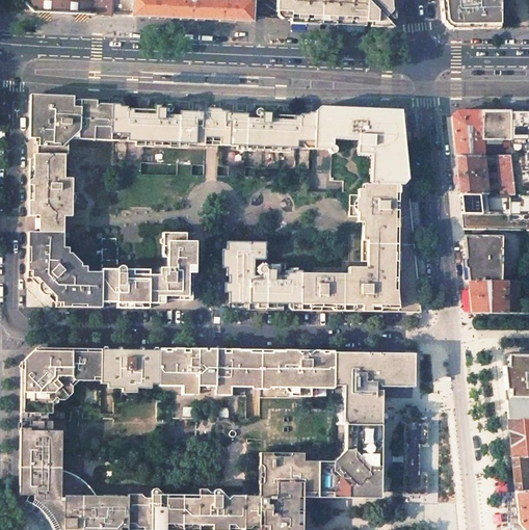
[(28,0),(28,1),(37,9),(212,18),(255,20),(255,0),(28,0)]
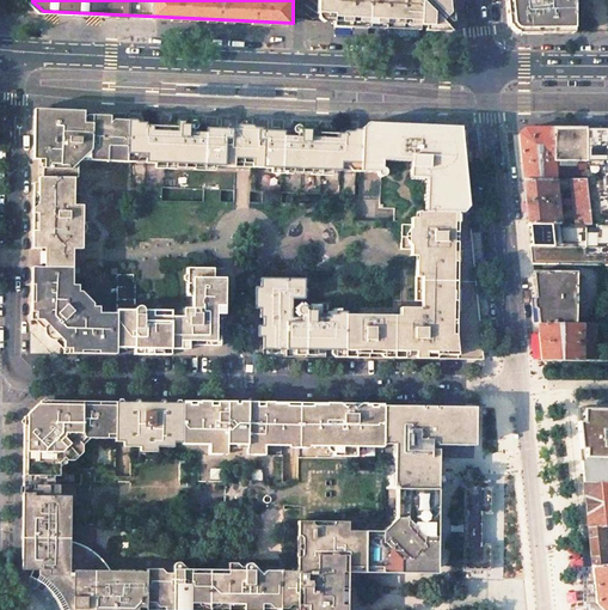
[(320,0),(319,10),(320,10),(320,11),(321,13),(321,14),(323,17),(325,18),(327,19),(337,19),(337,24),(372,26),(401,26),(422,28),(422,24),(428,24),(428,28),(437,29),(452,30),(442,19),(447,16),(452,20),(458,19),(454,0),(320,0)]
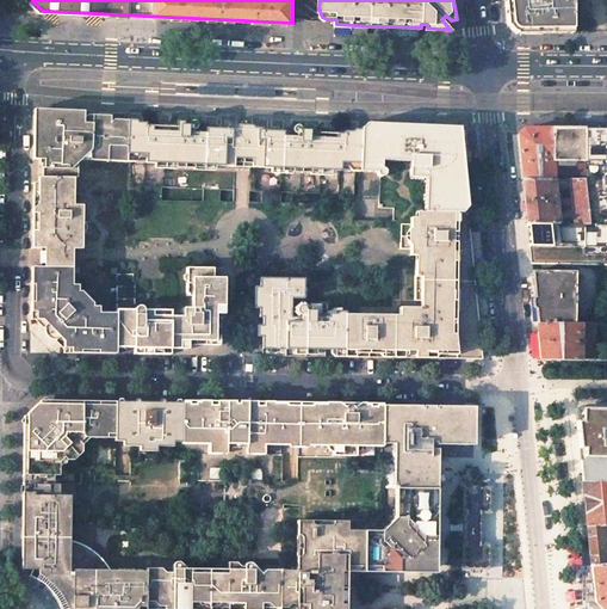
[(508,0),(509,4),(511,23),(520,31),(545,31),(575,31),(575,0),(508,0)]
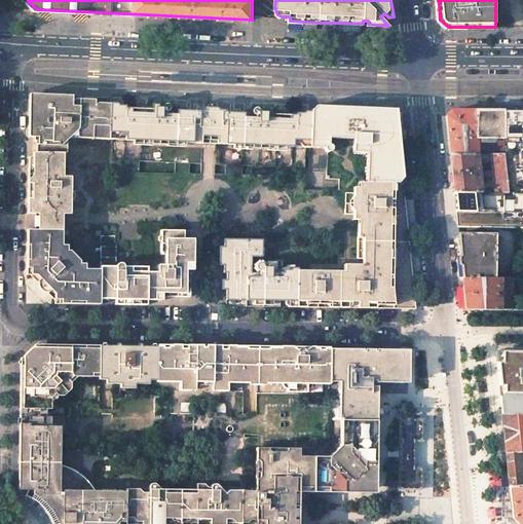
[(38,91),(32,97),(32,135),(37,135),(37,142),(40,143),(39,151),(66,151),(73,151),(72,165),(72,184),(74,184),(85,184),(100,197),(113,197),(115,138),(112,137),(113,102),(99,98),(75,97),(75,94),(38,91)]
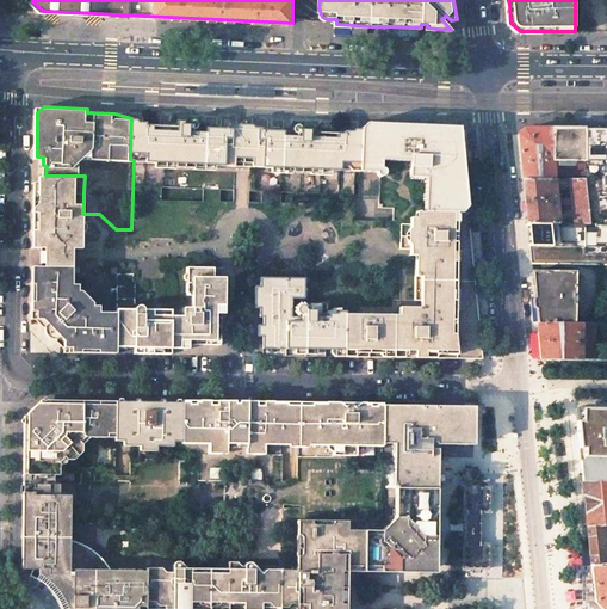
[(140,118),(131,118),(130,159),(134,160),(248,165),(363,170),(365,128),(359,128),(357,130),(348,129),(348,131),(340,131),(341,136),(336,136),(336,125),(310,125),(310,128),(305,128),(302,123),(296,127),(287,127),(287,130),(259,129),(259,127),(248,127),(237,127),(237,128),(211,127),(211,123),(200,123),(196,121),(191,124),(187,124),(187,122),(162,122),(162,131),(154,130),(155,127),(147,125),(147,121),(141,121),(140,118)]
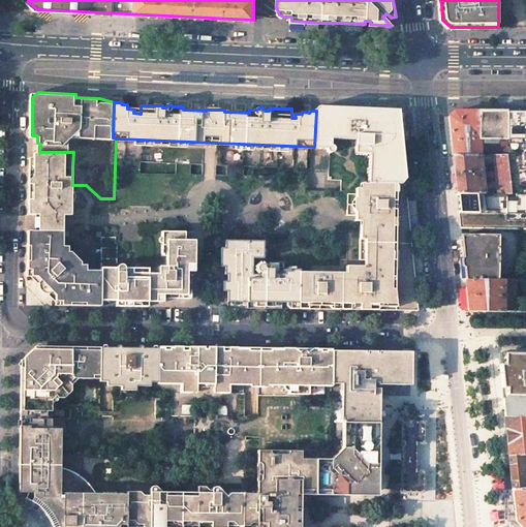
[(316,104),(316,111),(314,147),(334,148),(334,137),(360,138),(360,152),(373,153),(373,182),(404,182),(408,178),(408,175),(405,175),(404,163),(403,161),(402,159),(403,157),(403,148),(401,147),(401,144),(402,143),(402,134),(400,132),(400,130),(401,128),(400,125),(399,124),(400,123),(401,122),(402,120),(402,117),(401,115),(400,113),(398,112),(397,111),(394,110),(392,110),(390,111),(382,111),(380,112),(377,112),(376,111),(367,110),(366,112),(364,112),(362,110),(353,110),(351,111),(348,111),(347,109),(336,109),(336,105),(316,104)]
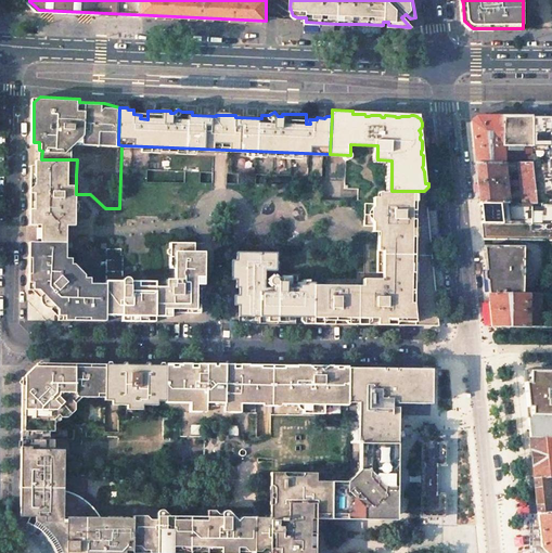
[(551,114),(535,115),(535,159),(549,157),(551,191),(551,114)]
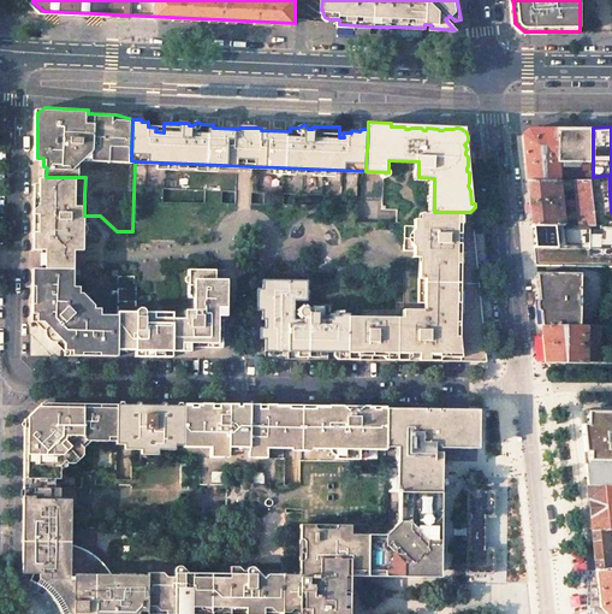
[(554,128),(532,128),(527,133),(532,178),(562,178),(578,179),(593,177),(593,128),(571,128),(554,128)]
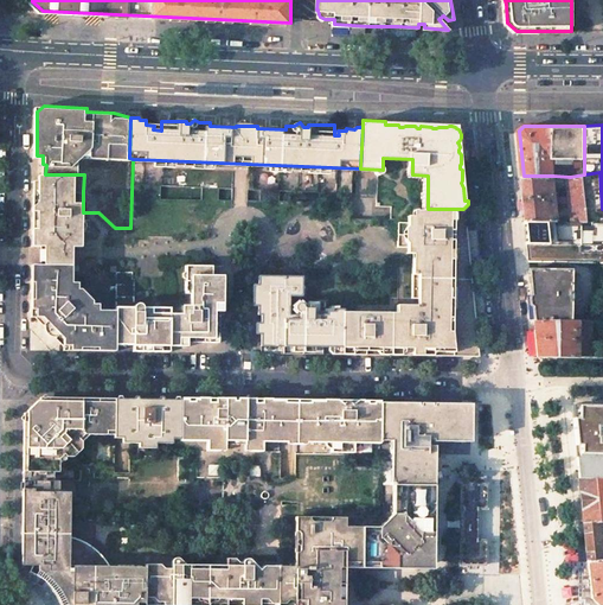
[(45,174),(36,174),(36,246),(42,246),(46,246),(46,255),(46,263),(40,263),(39,310),(56,326),(74,343),(90,344),(119,345),(119,344),(119,310),(103,310),(103,303),(96,303),(96,300),(83,287),(81,288),(81,281),(75,281),(75,255),(75,246),(85,246),(85,230),(92,230),(92,218),(85,217),(85,212),(83,212),(83,191),(76,191),(76,174),(45,174)]
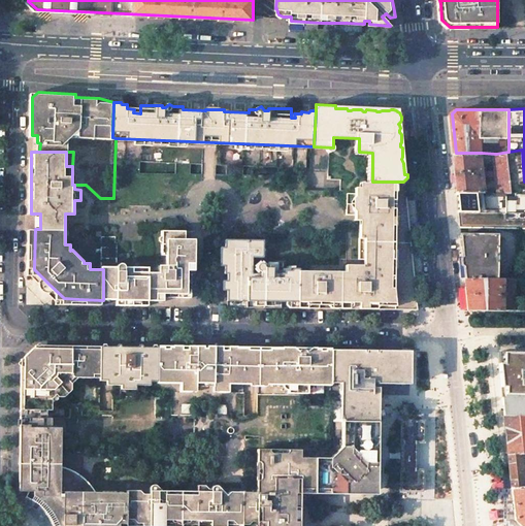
[(457,174),(459,192),(484,192),(513,192),(509,152),(496,154),(497,170),(484,172),(482,153),(456,153),(457,174)]
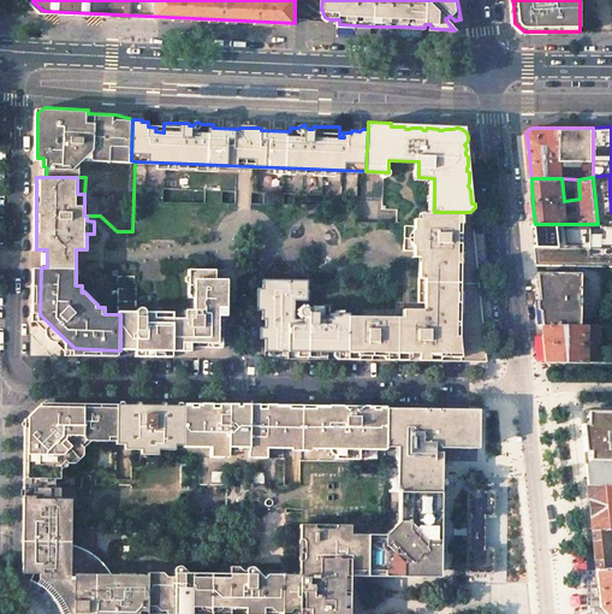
[(434,212),(423,211),(423,217),(417,217),(417,219),(417,223),(408,223),(408,244),(408,247),(417,248),(419,254),(423,255),(423,299),(434,299),(433,307),(405,306),(405,314),(333,314),(333,317),(328,316),(327,306),(314,306),(314,310),(309,308),(309,306),(306,302),(306,296),(308,296),(308,277),(263,277),(262,317),(267,317),(266,355),(287,355),(321,355),(376,356),(445,358),(489,358),(479,251),(479,247),(475,212),(470,212),(434,212)]
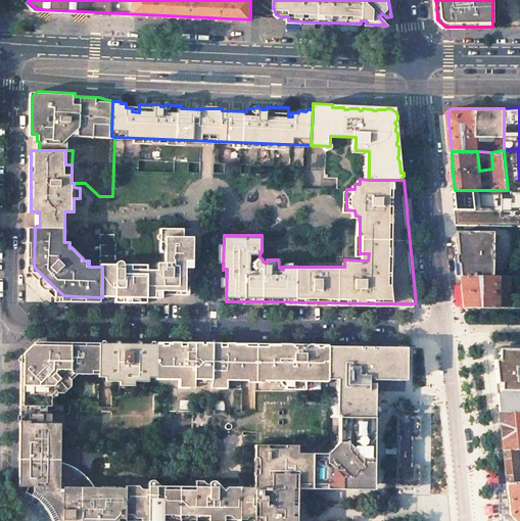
[(479,190),(455,190),(457,210),(482,210),(479,190)]
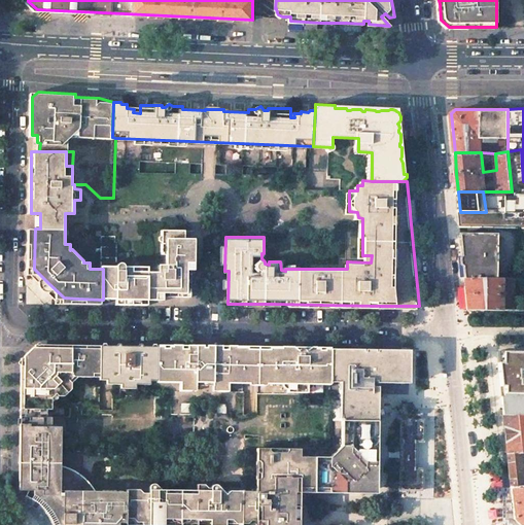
[(187,230),(165,230),(164,253),(169,254),(169,264),(162,265),(161,272),(150,272),(150,268),(136,267),(127,267),(125,263),(118,267),(104,267),(103,269),(103,299),(117,299),(117,303),(142,304),(149,304),(149,300),(165,300),(165,298),(184,298),(193,298),(193,270),(198,270),(198,238),(188,238),(187,230)]
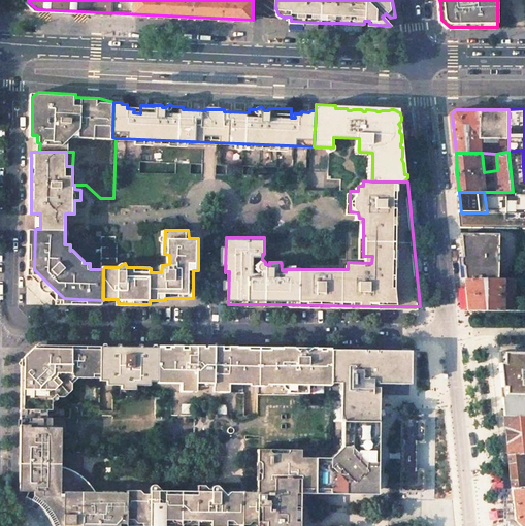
[(499,233),(463,233),(464,243),(466,263),(467,276),(499,277),(499,233)]
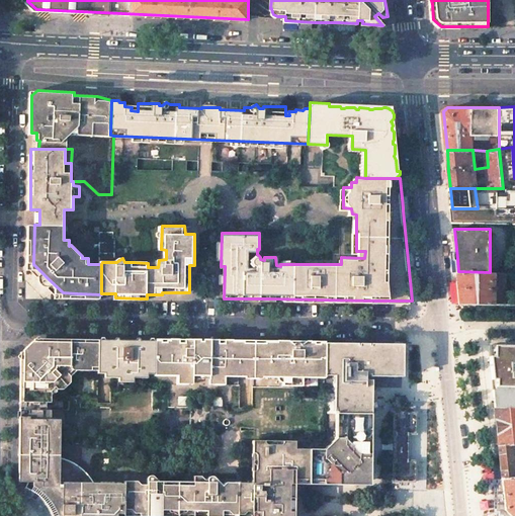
[(490,272),(458,271),(460,287),(461,303),(496,303),(509,303),(508,272),(490,272)]
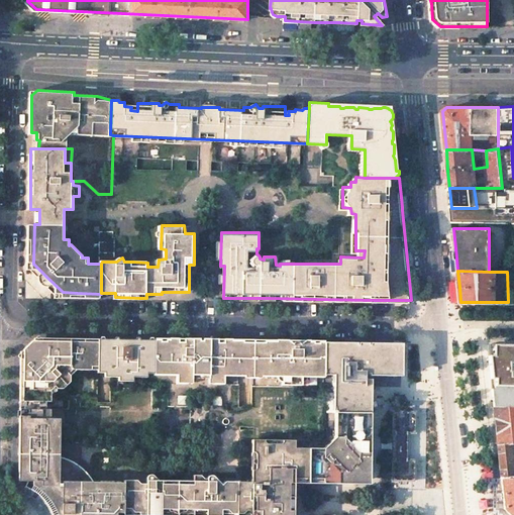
[(22,378),(22,407),(45,407),(45,398),(53,398),(54,390),(54,373),(62,365),(91,365),(91,373),(100,373),(101,337),(40,336),(36,336),(22,349),(22,378)]
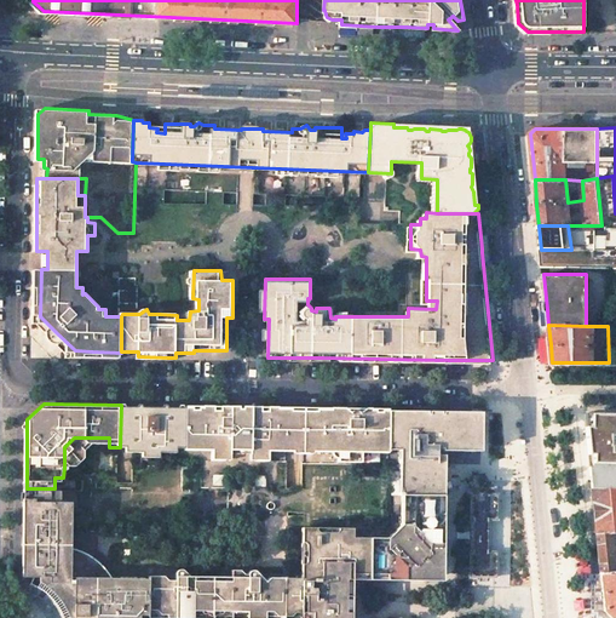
[(127,405),(121,405),(120,447),(120,456),(188,457),(188,448),(213,448),(213,458),(228,458),(232,452),(232,406),(223,406),(223,411),(216,411),(216,406),(212,406),(155,406),(127,405)]
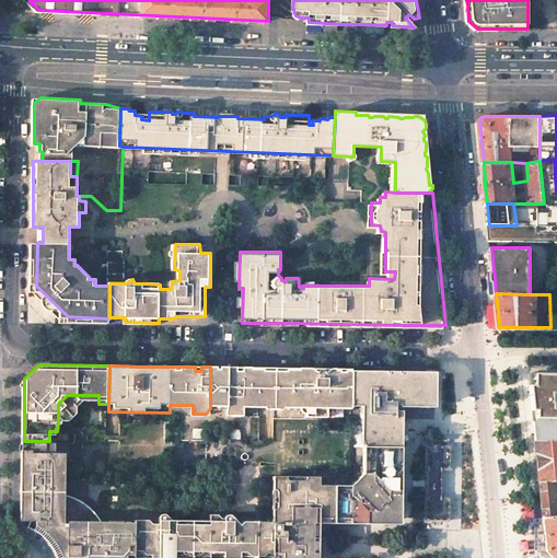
[(228,368),(210,367),(210,408),(228,409),(228,368)]
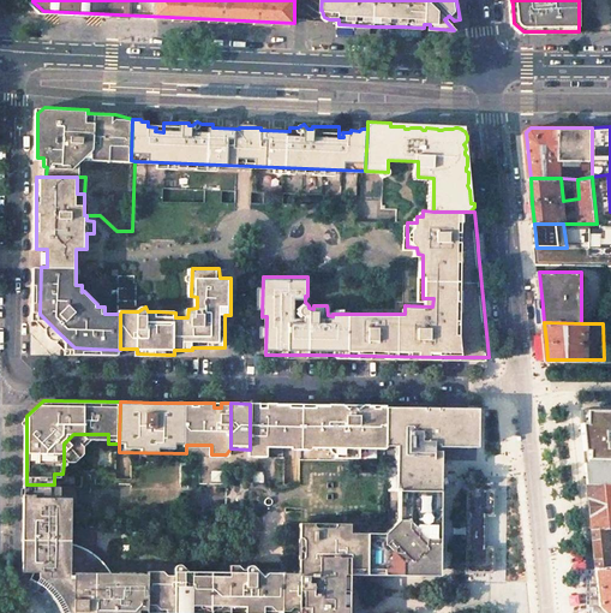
[(262,404),(250,404),(250,450),(255,454),(268,454),(268,446),(293,447),(293,450),(303,450),(303,451),(313,451),(313,447),(331,447),(331,450),(331,451),(333,452),(334,453),(336,454),(337,454),(337,456),(361,456),(361,454),(364,453),(365,452),(366,451),(367,450),(367,447),(388,448),(388,447),(388,410),(388,405),(382,405),(382,409),(377,409),(377,405),(269,404),(269,409),(262,409),(262,404)]
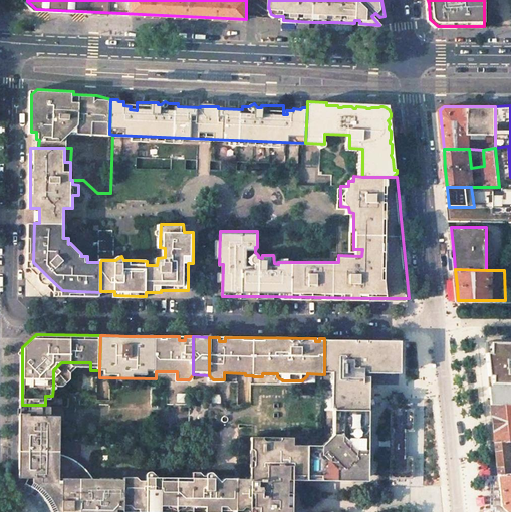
[(331,342),(324,342),(324,373),(334,373),(333,409),(335,409),(366,409),(366,379),(366,375),(364,373),(364,371),(370,366),(374,371),(377,373),(378,370),(391,371),(394,373),(396,371),(402,366),(400,364),(400,350),(401,348),(399,346),(398,346),(396,344),(395,342),(393,343),(380,343),(378,341),(376,343),(364,343),(351,343),(350,340),(348,342),(336,342),(336,338),(331,338),(331,342)]
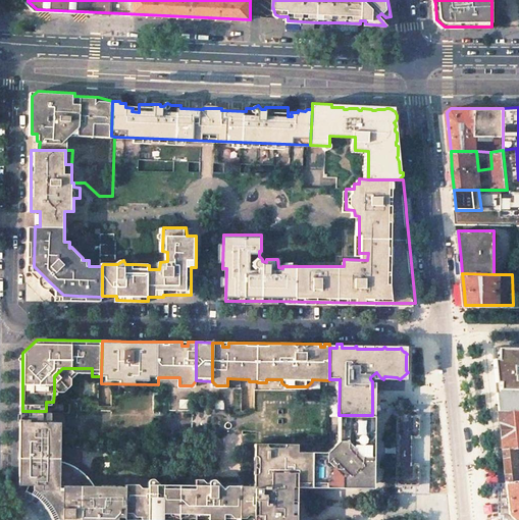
[(518,346),(495,346),(499,383),(501,409),(518,409),(518,346)]
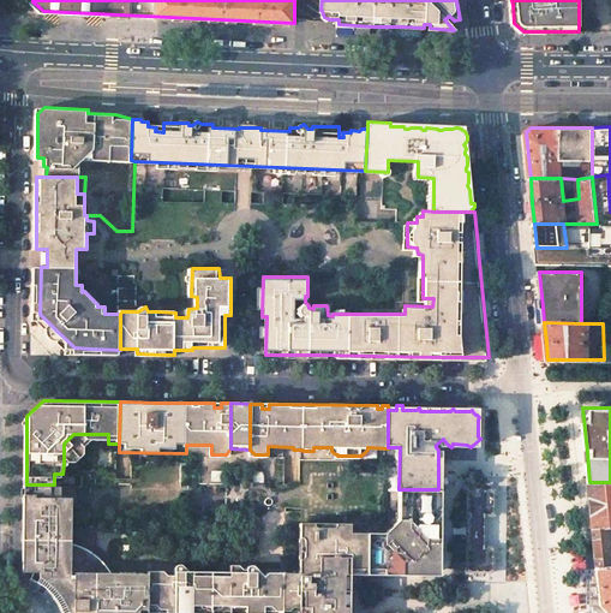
[(610,482),(589,482),(593,509),(594,527),(610,525),(610,482)]
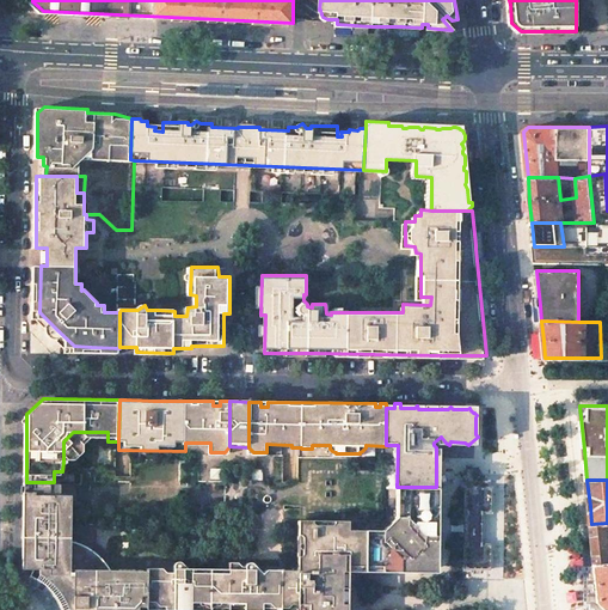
[(88,543),(80,541),(72,541),(73,496),(62,495),(62,482),(54,482),(26,482),(25,510),(25,572),(32,574),(38,578),(45,583),(47,584),(54,591),(59,598),(63,607),(65,609),(149,609),(151,567),(115,567),(112,562),(109,557),(103,551),(97,547),(88,543)]
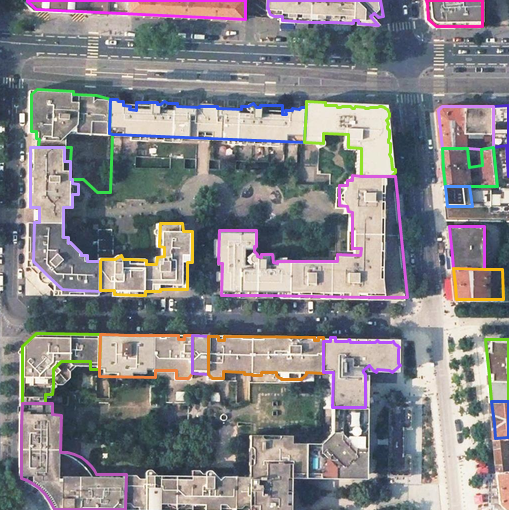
[(414,406),(392,406),(392,426),(394,426),(393,454),(392,454),(392,473),(413,474),(413,454),(407,454),(407,426),(414,426),(414,406)]
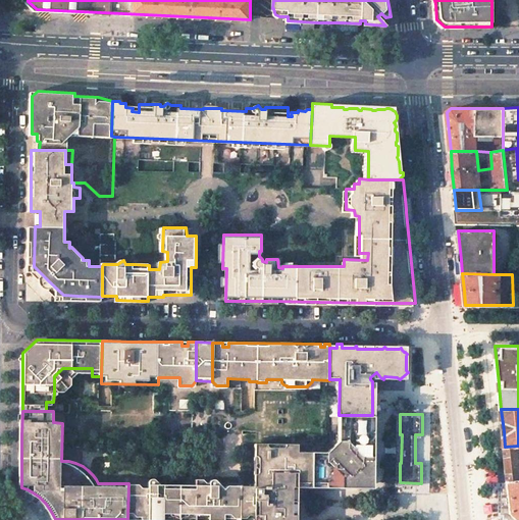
[(375,487),(376,415),(372,415),(341,415),(340,438),(328,451),(314,452),(314,486),(322,486),(331,486),(375,487)]
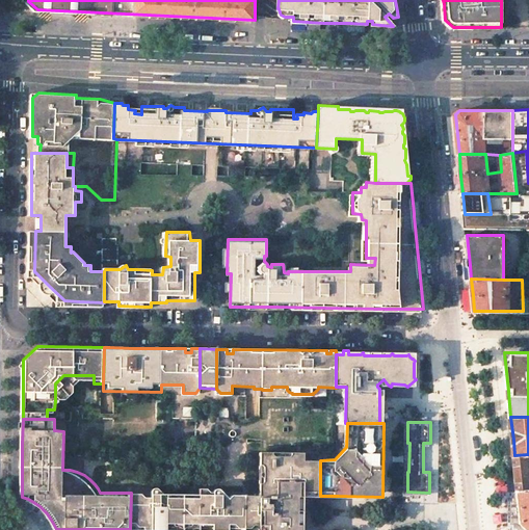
[(320,496),(320,460),(305,460),(303,451),(262,450),(262,494),(247,494),(246,529),(303,529),(305,525),(305,512),(305,501),(305,496),(313,496),(320,496)]
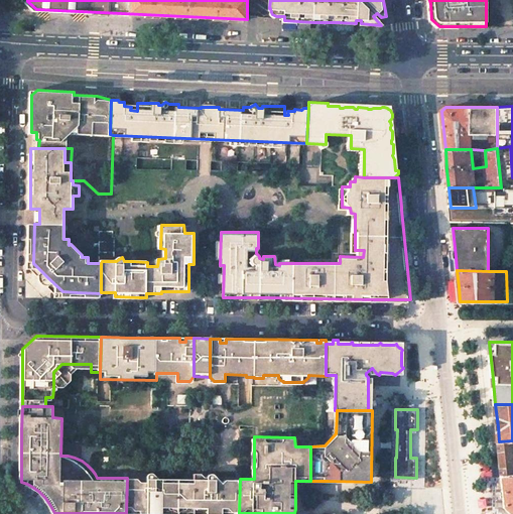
[(501,463),(503,475),(512,474),(512,440),(499,441),(501,463)]
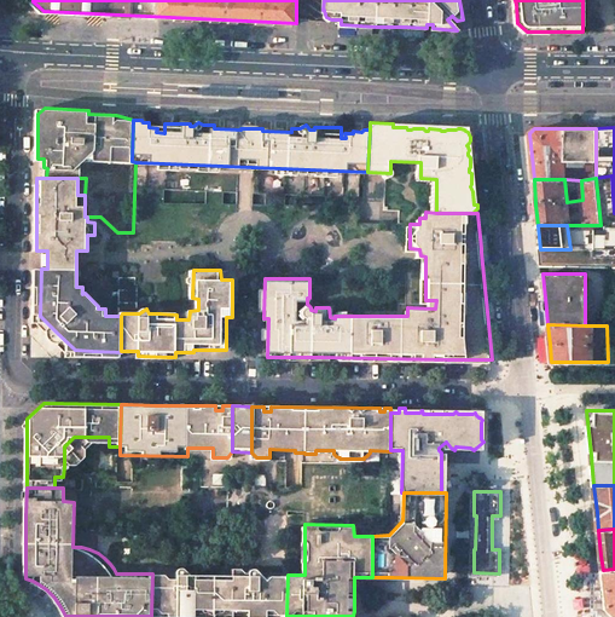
[(286,616),(288,575),(274,575),(271,578),(262,569),(260,566),(256,566),(253,566),(251,569),(250,571),(250,575),(202,574),(197,577),(187,568),(185,565),(183,565),(179,566),(178,569),(177,570),(177,576),(169,575),(166,571),(152,571),(152,574),(151,616),(286,616)]
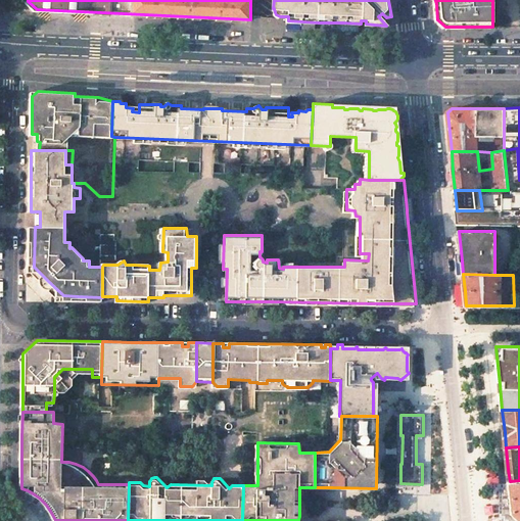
[(519,480),(510,481),(511,495),(512,501),(513,513),(519,519),(519,480)]
